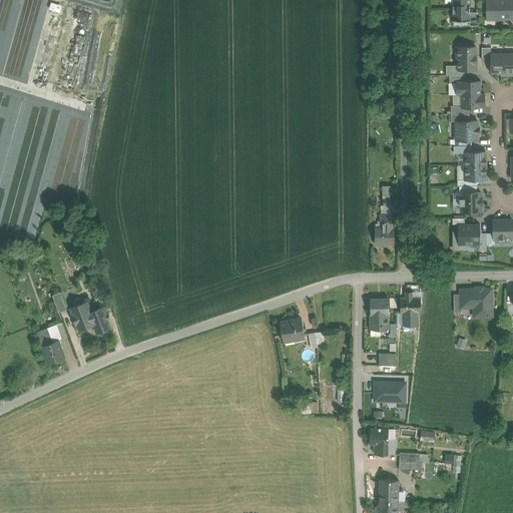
[(469,0),(452,0),(453,4),(453,20),(469,20),(470,20),(470,11),(469,0)]
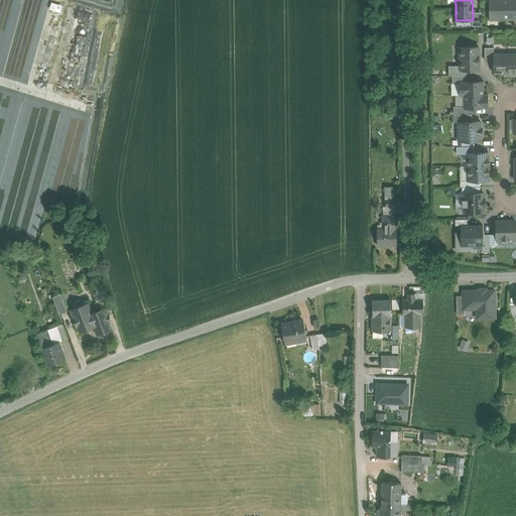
[(515,0),(490,0),(490,18),(515,17),(515,0)]
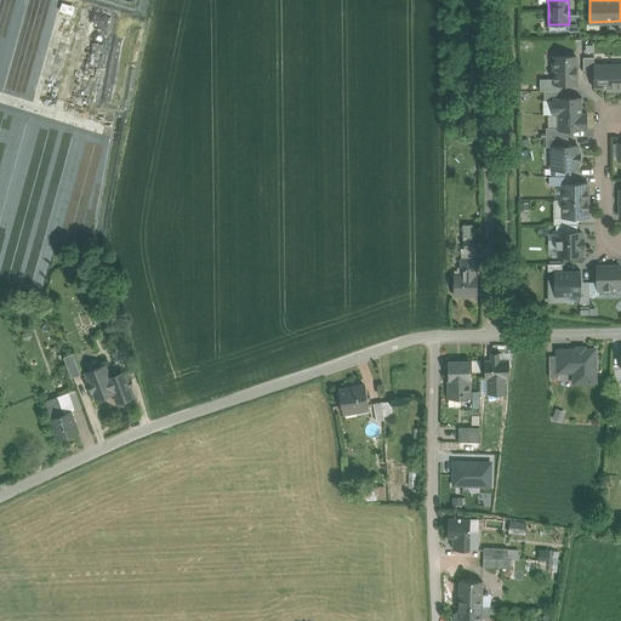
[(579,30),(579,13),(569,13),(569,24),(568,24),(569,30),(579,30)]
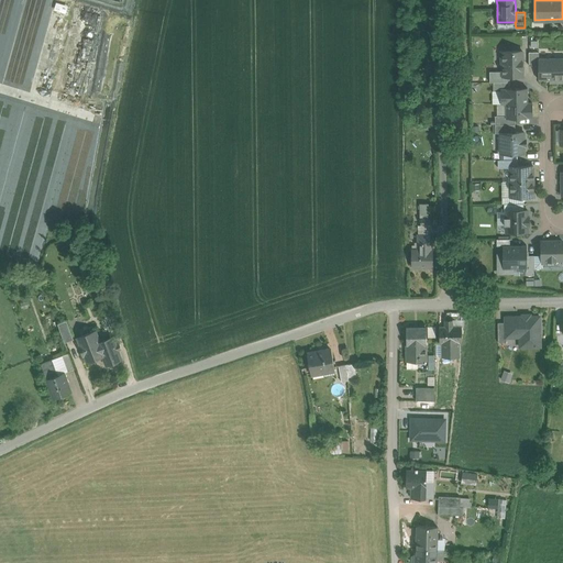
[(522,51),(503,52),(501,52),(501,63),(503,62),(503,72),(503,76),(509,76),(523,76),(522,51)]
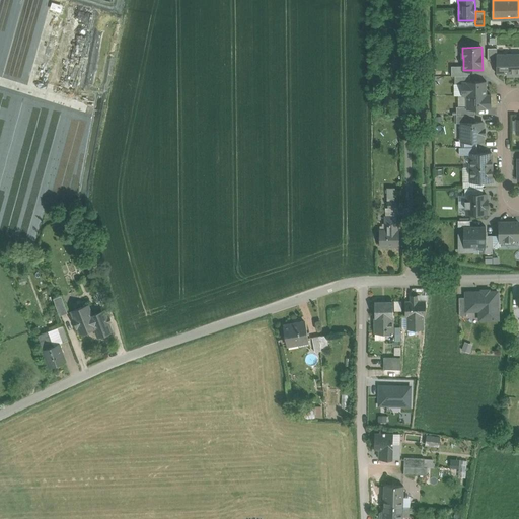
[(497,48),(488,48),(488,60),(497,60),(496,54),(497,54),(497,48)]
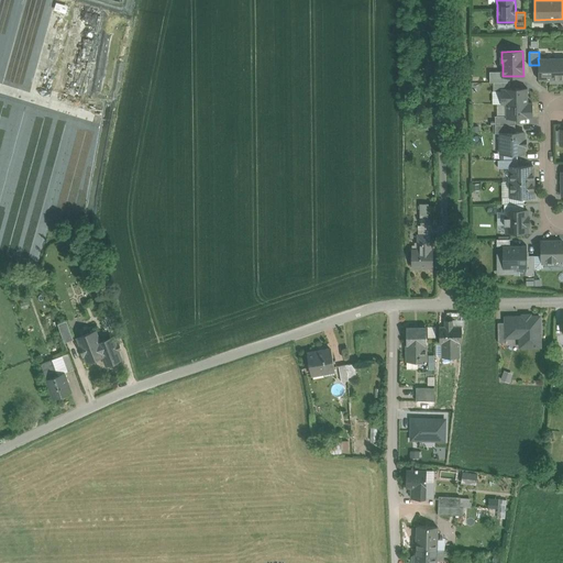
[(562,57),(552,58),(553,83),(556,83),(556,79),(562,79),(562,57)]
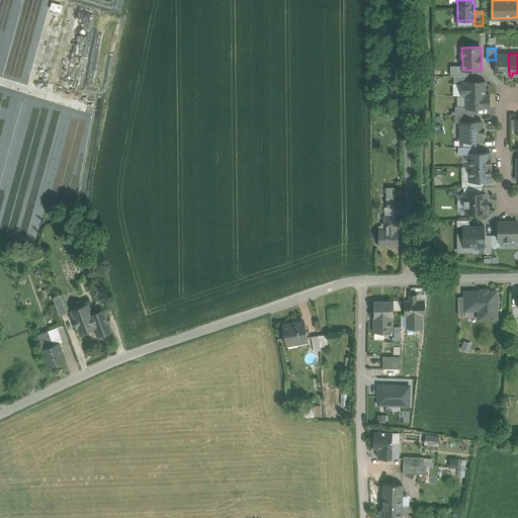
[(509,76),(508,54),(496,54),(495,54),(496,60),(496,73),(506,73),(506,76),(509,76)]
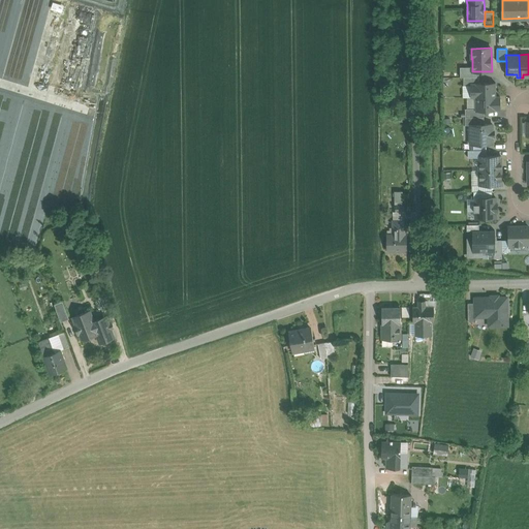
[(472,67),(460,67),(460,78),(463,78),(478,76),(478,71),(472,71),(472,67)]
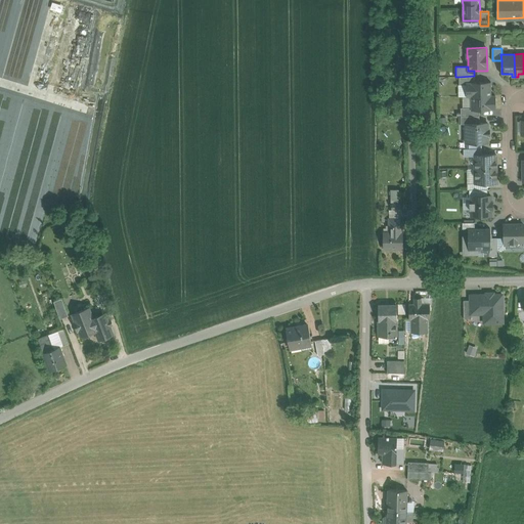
[(475,82),(474,76),(459,77),(460,85),(467,84),(467,82),(475,82)]
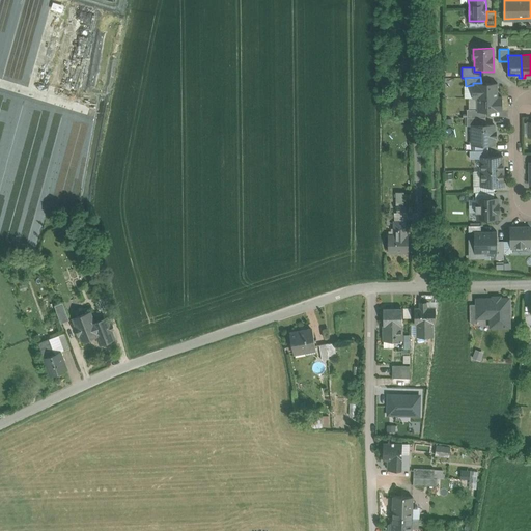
[(481,83),(473,83),(473,85),(473,98),(477,98),(498,96),(498,83),(481,83)]
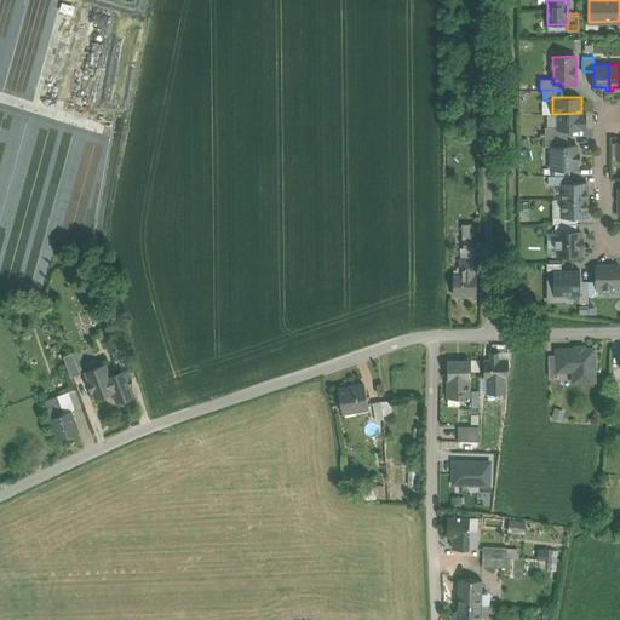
[(581,113),(557,114),(557,127),(557,130),(567,130),(586,130),(586,113),(581,113)]
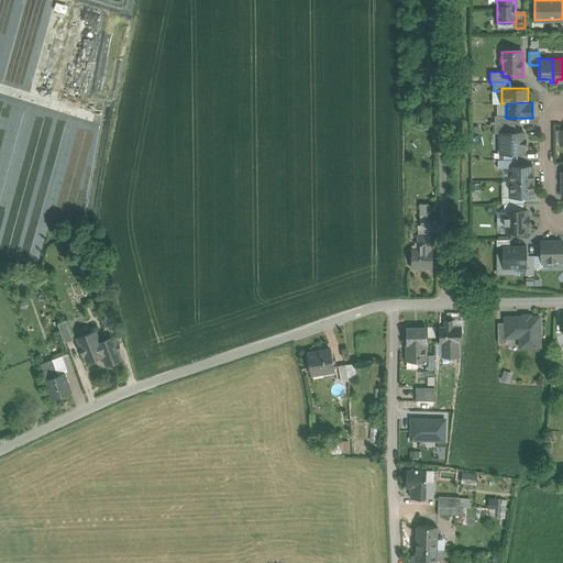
[(515,124),(515,118),(506,118),(506,116),(495,116),(495,124),(515,124)]
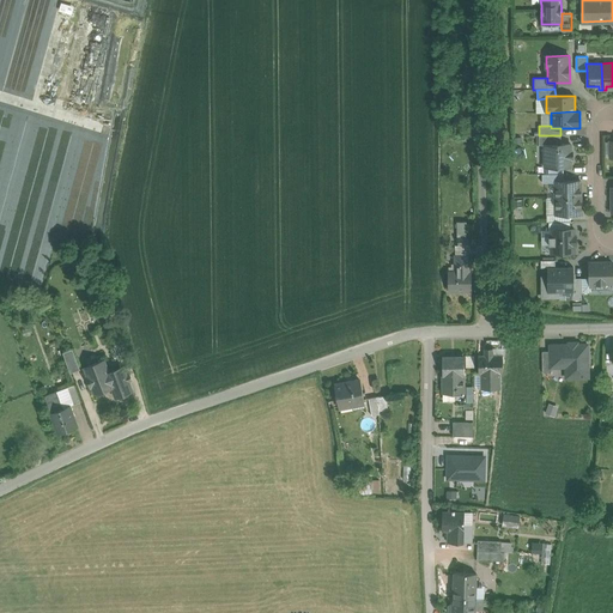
[(560,144),(545,144),(545,145),(545,167),(571,167),(571,158),(572,158),(572,152),(571,152),(570,144),(560,144)]
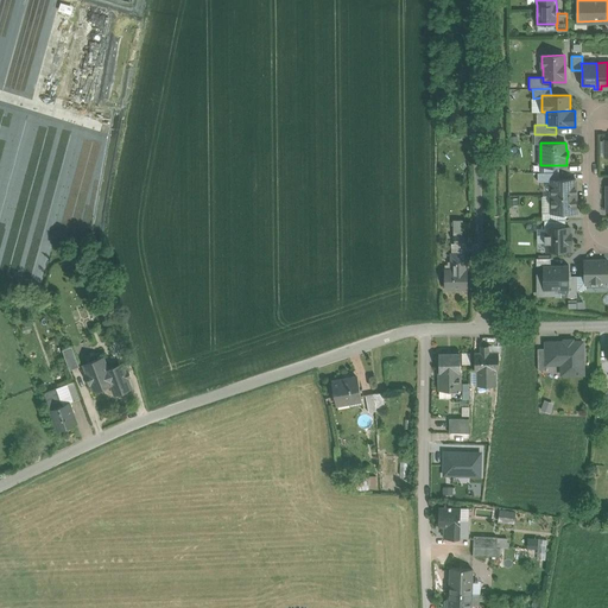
[(559,179),(551,179),(551,181),(551,196),(576,196),(576,179),(559,179)]
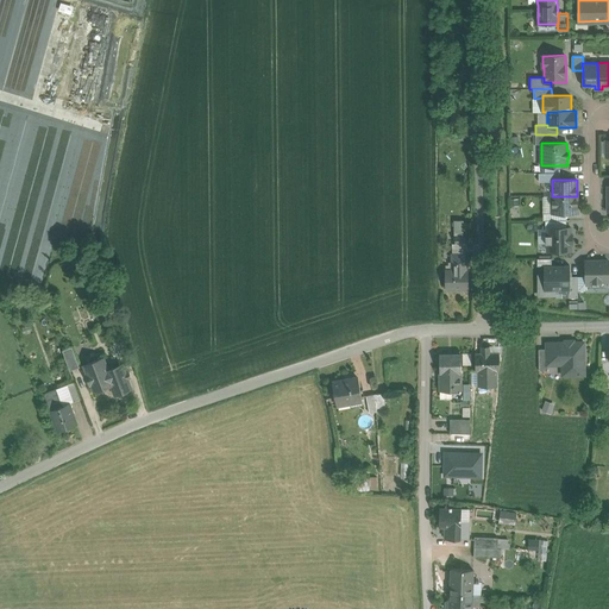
[(577,196),(552,196),(552,213),(566,213),(577,213),(577,196)]
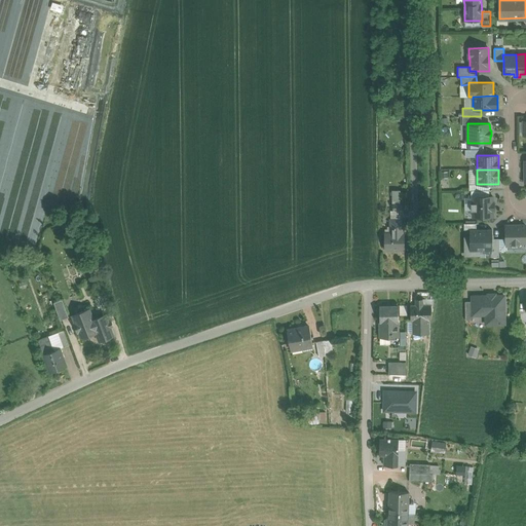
[(401,190),(392,190),(392,203),(401,203),(401,202),(401,190)]
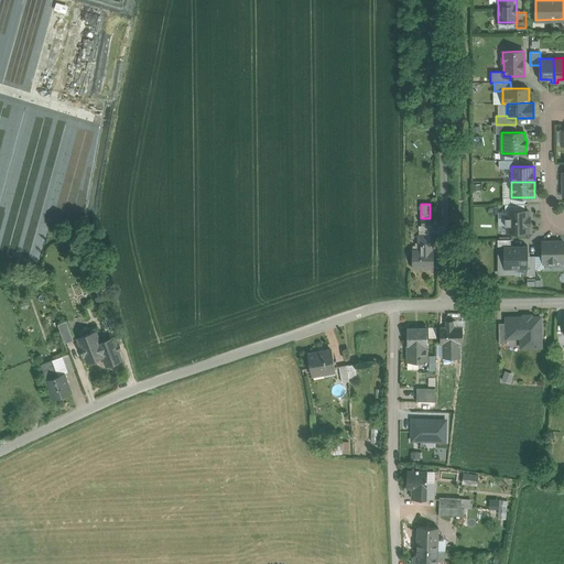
[(524,210),(507,210),(507,212),(507,218),(506,218),(506,226),(507,225),(507,232),(529,232),(529,225),(530,225),(530,217),(529,217),(529,210),(524,210)]
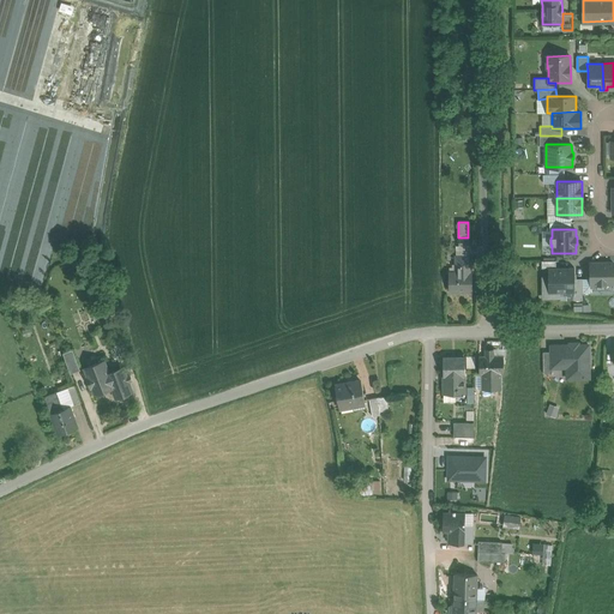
[(468,236),(468,238),(458,238),(458,246),(470,246),(470,236),(468,236)]
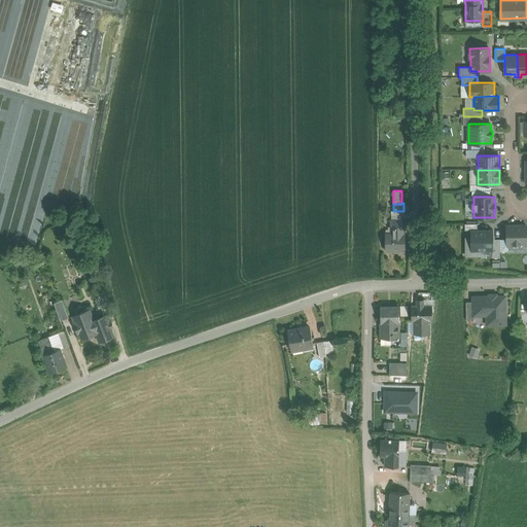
[(405,233),(405,219),(391,219),(391,233),(405,233)]
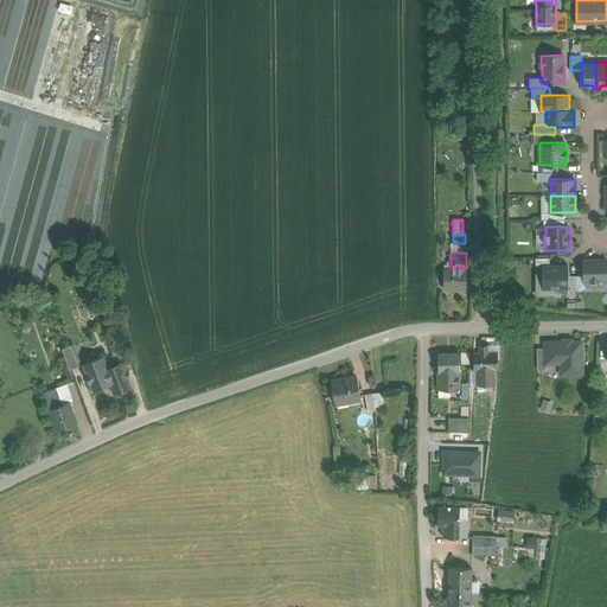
[(606,264),(606,260),(583,260),(583,281),(606,281),(606,264)]
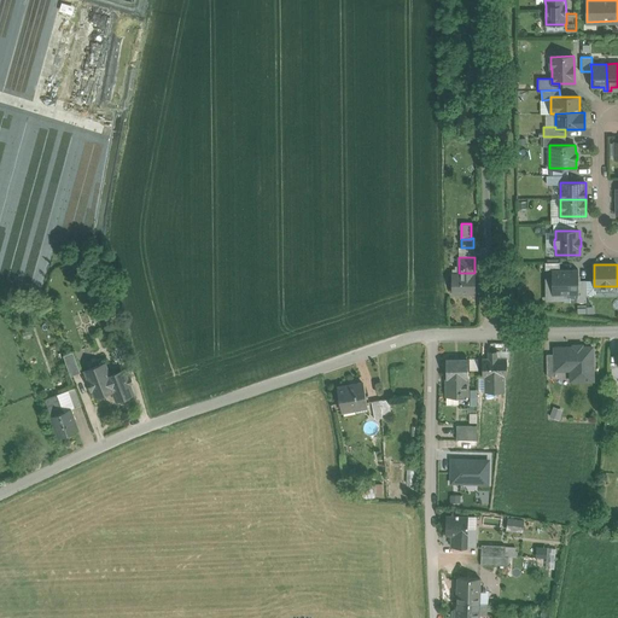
[(560,269),(552,269),(552,278),(552,279),(549,279),(549,291),(552,291),(552,295),(553,295),(553,297),(563,297),(563,295),(564,295),(578,295),(578,280),(578,269),(560,269)]
